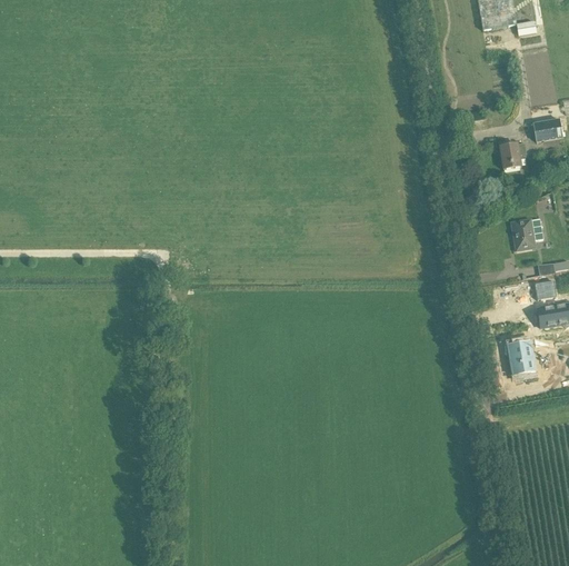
[(516,23),(511,0),(477,0),(482,29),(516,23)]
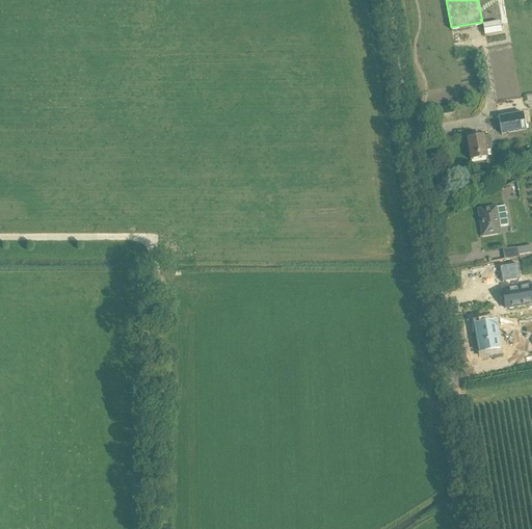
[(501,29),(499,19),(483,22),(484,32),(501,29)]
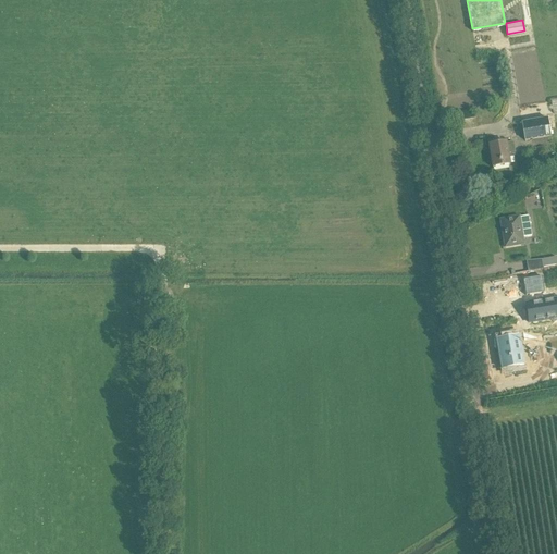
[(548,115),(522,121),(525,139),(552,134),(548,115)]
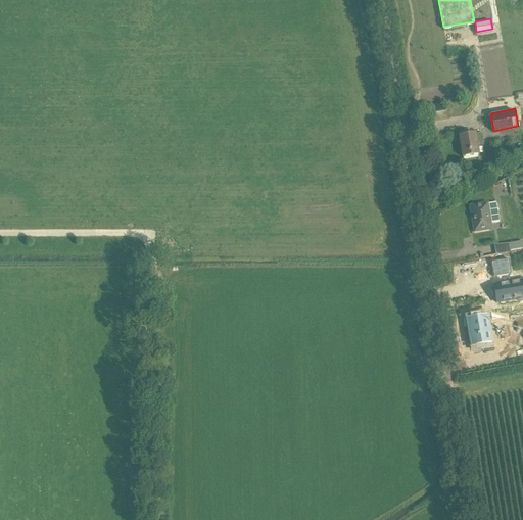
[(483,141),(482,131),(475,132),(460,134),(463,154),(479,152),(477,142),(483,141)]
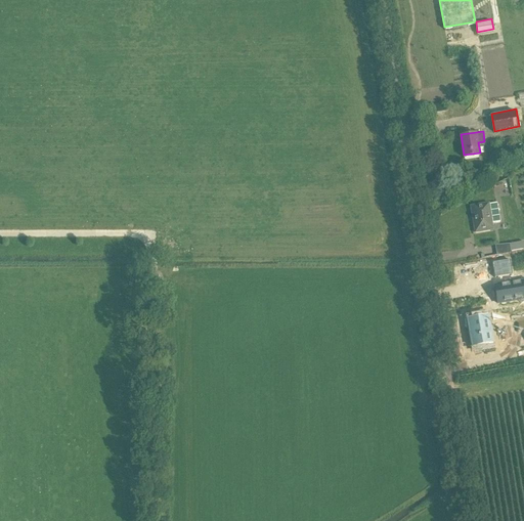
[(476,230),(493,227),(492,221),(500,219),(497,200),(489,202),(471,205),(476,230)]
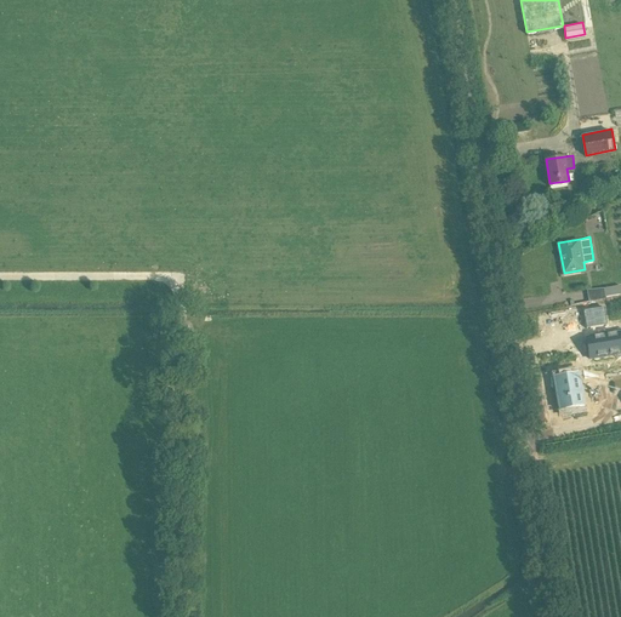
[(607,295),(620,292),(620,284),(604,286),(607,295)]
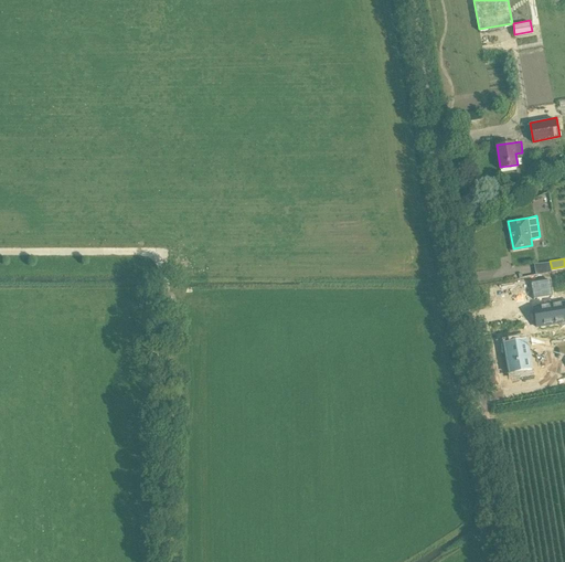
[(534,297),(553,295),(551,277),(532,281),(534,297)]
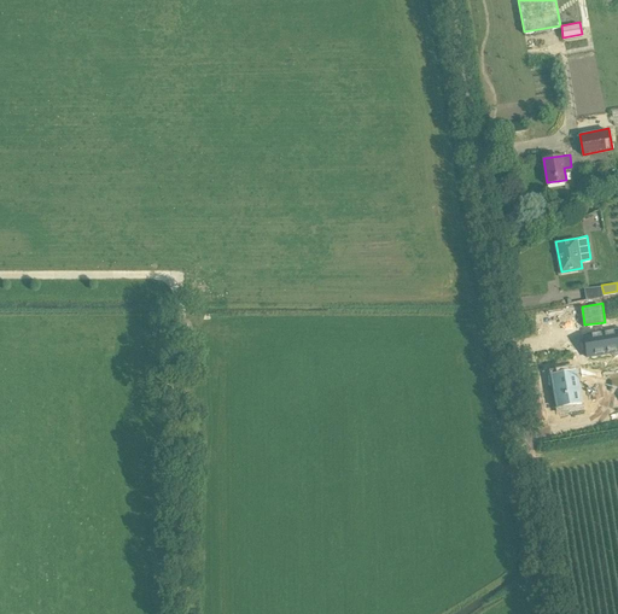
[(617,327),(584,334),(587,355),(617,349),(617,327)]
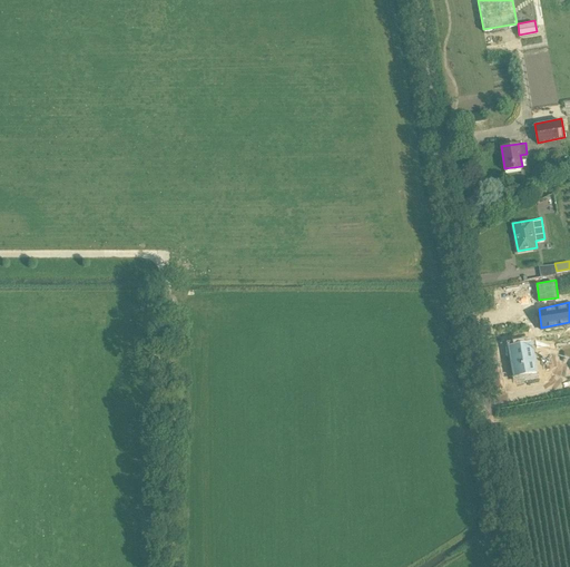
[(516,374),(533,371),(528,340),(510,343),(516,374)]
